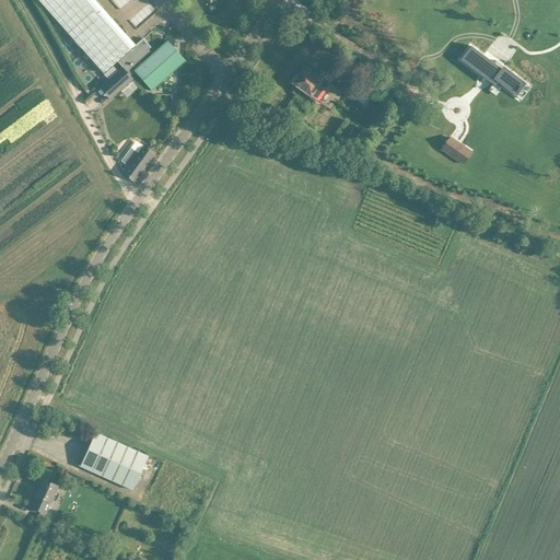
[(133,71),(152,55),(148,49),(151,47),(143,38),(130,49),(84,0),(39,0),(38,1),(103,73),(117,61),(123,67),(123,68),(129,76),(135,71),(133,71)]
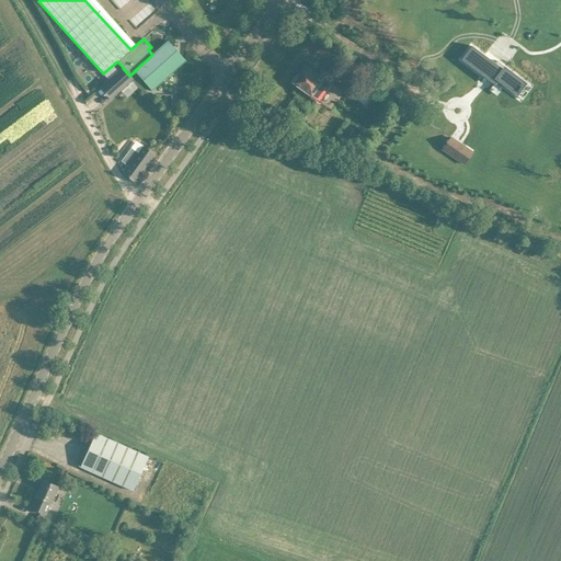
[(159,48),(152,55),(134,71),(135,71),(152,91),(185,61),(168,42),(159,48)]
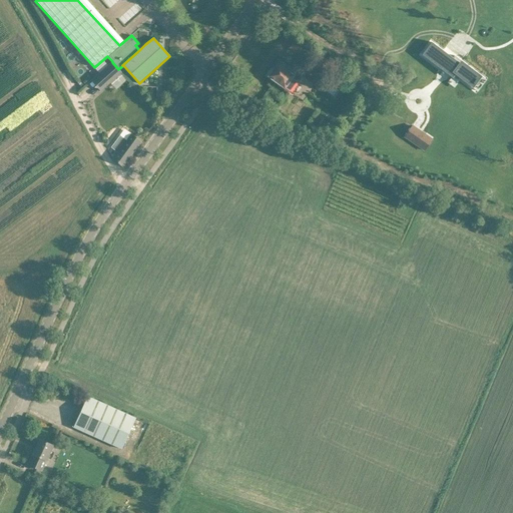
[(290,49),(305,59),(311,50),(296,40),(290,49)]
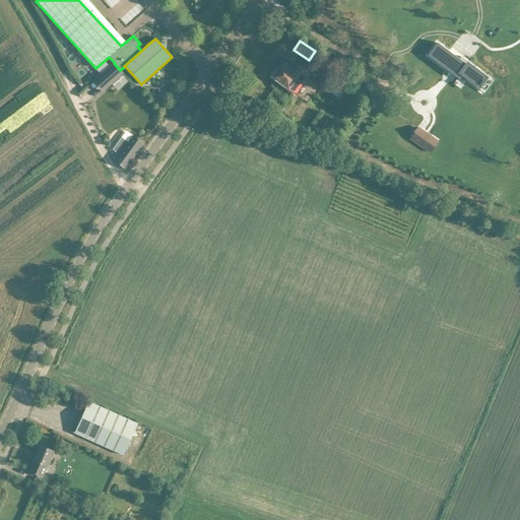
[(437,44),(427,56),(452,75),(454,71),(476,88),(479,84),(480,85),(483,81),(482,80),(485,76),(468,63),(467,63),(461,58),(461,57),(460,57),(458,59),(437,44)]
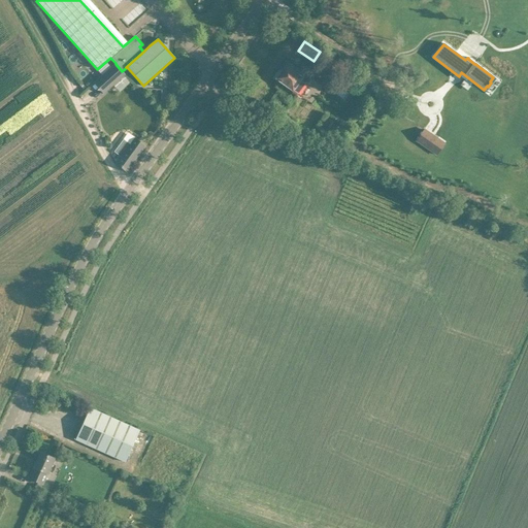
[(93,84),(94,84),(100,78),(109,89),(125,74),(122,71),(116,64),(93,84)]
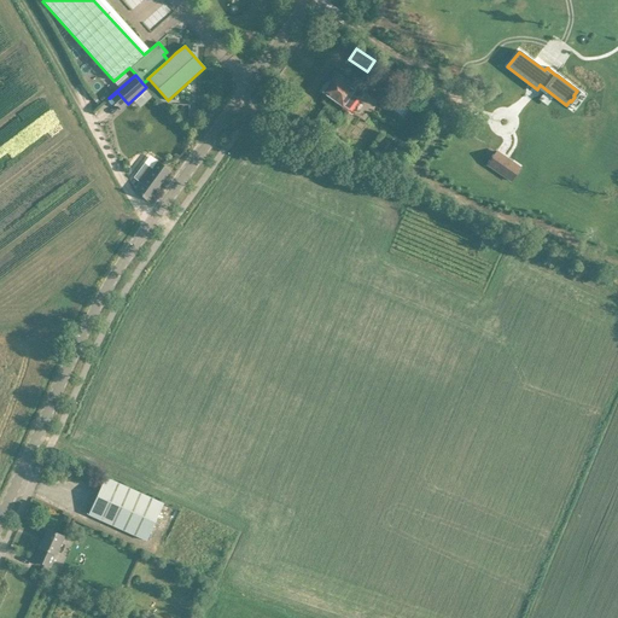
[(325,92),(334,99),(343,105),(349,110),(356,99),(359,100),(363,94),(365,95),(367,94),(375,100),(383,89),(363,76),(356,86),(343,76),(339,82),(334,79),(325,92)]
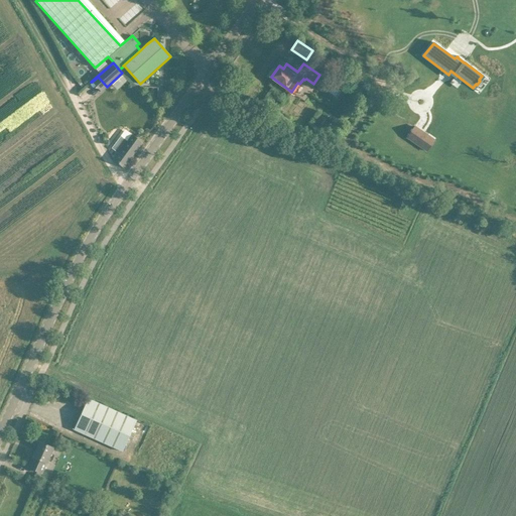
[(415,125),(406,138),(427,151),(435,139),(415,125)]
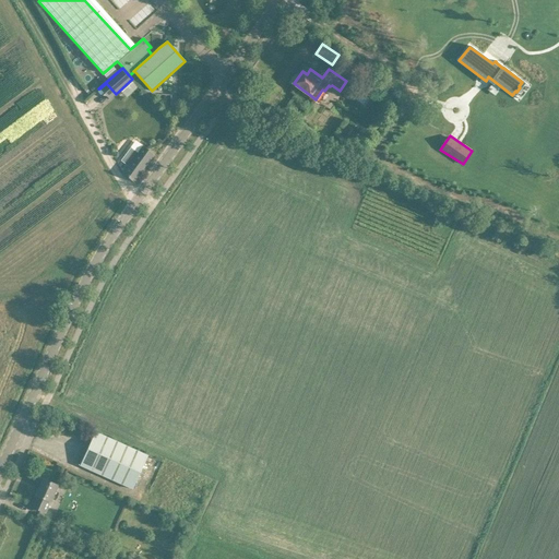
[(130,149),(127,153),(120,162),(128,167),(122,174),(133,182),(154,155),(143,146),(138,154),(130,149)]
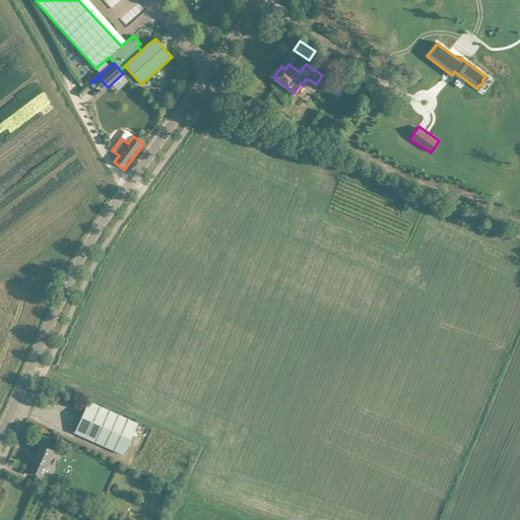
[(137,424),(88,401),(74,433),(123,455),(137,424)]
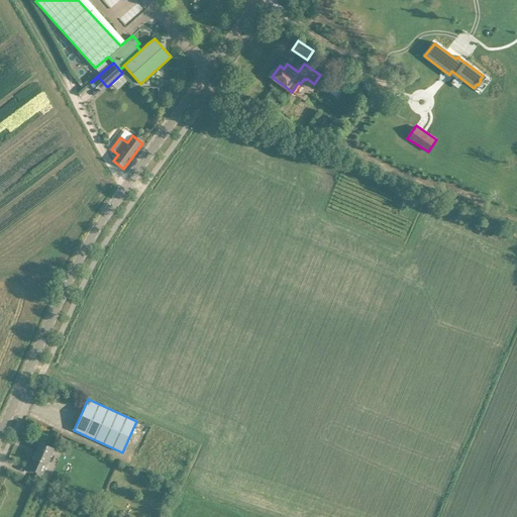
[(33,458),(29,469),(37,473),(41,474),(45,463),(53,448),(39,443),(33,458)]
